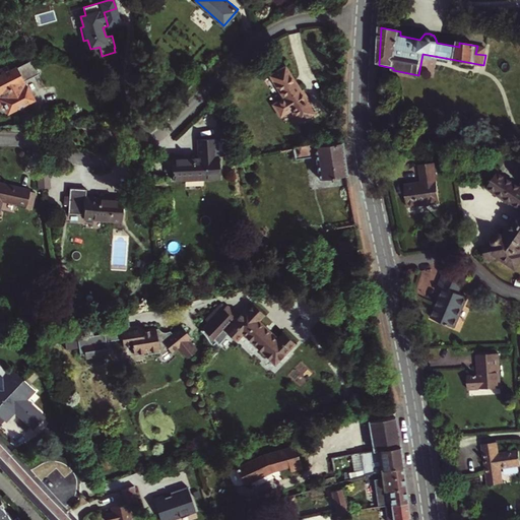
[(488,47),(477,46),(475,54),(485,55),(488,47)]
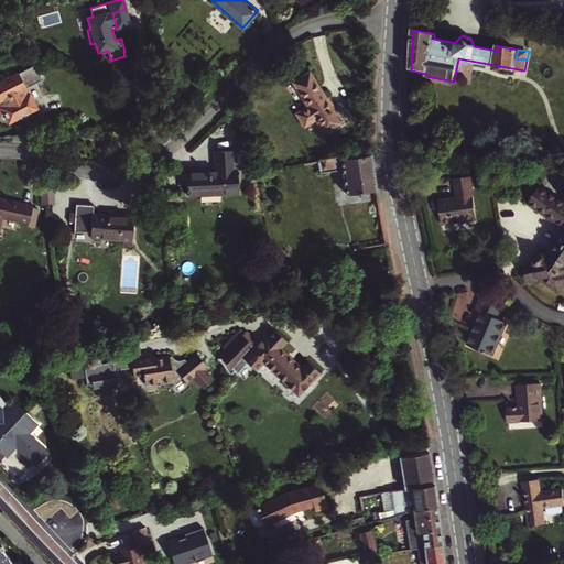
[(36,64),(19,73),(12,76),(9,71),(1,75),(3,80),(0,82),(0,111),(3,118),(7,116),(11,123),(42,108),(33,89),(31,90),(29,85),(44,78),(36,64)]
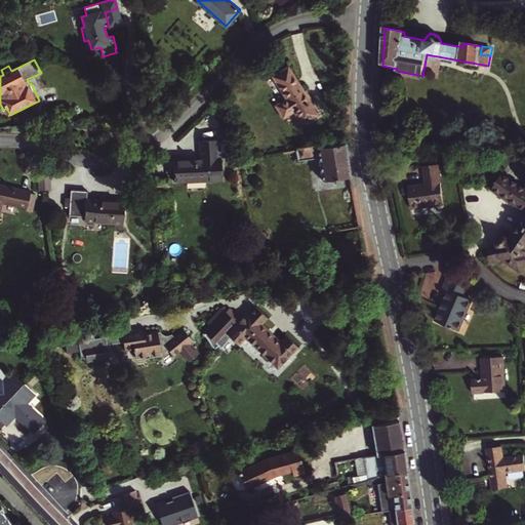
[(285,104),(275,110),(282,122),(292,115),(301,127),(316,118),(310,107),(311,106),(304,94),(301,95),(286,72),(272,81),(285,104)]
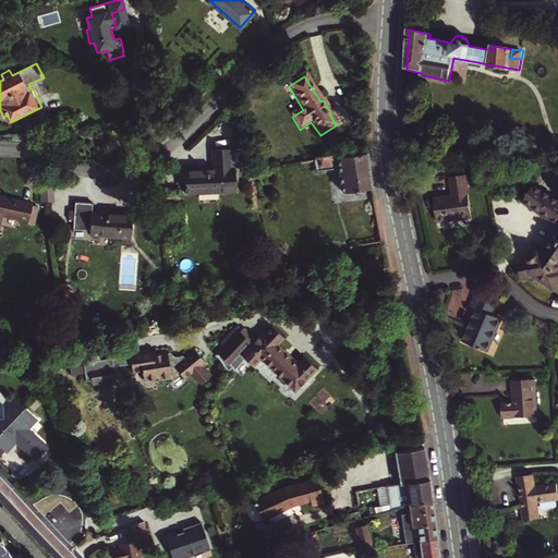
[(184,194),(219,191),(218,168),(230,166),(227,146),(210,148),(211,167),(182,170),(184,194)]
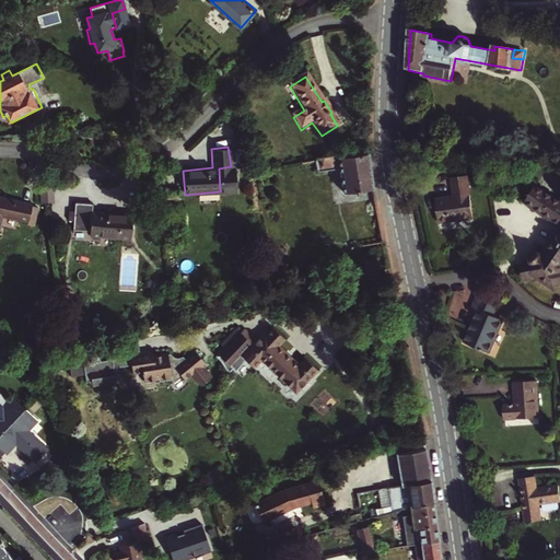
[(423,165),(424,153),(413,153),(412,164),(423,165)]
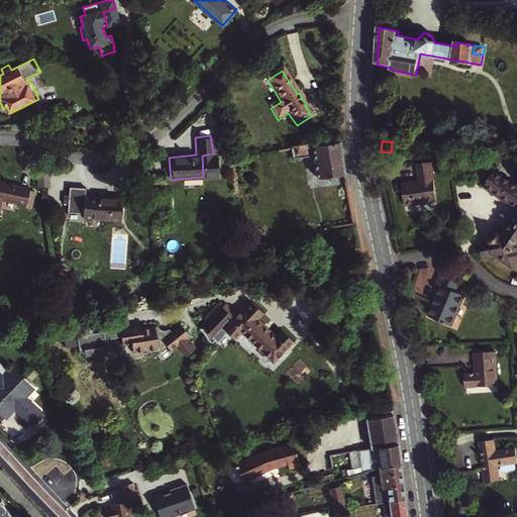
[(291,147),(294,162),(314,159),(320,195),(346,191),(337,143),(322,145),(322,142),(291,147)]
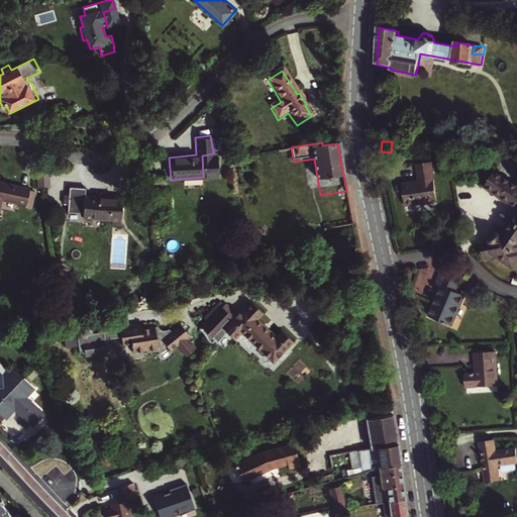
[(404,185),(408,207),(439,202),(434,163),(419,165),(421,183),(404,185)]
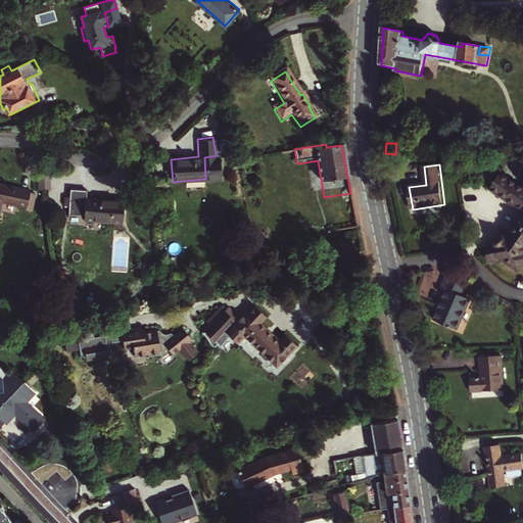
[(41,177),(43,191),(51,190),(49,176),(41,177)]
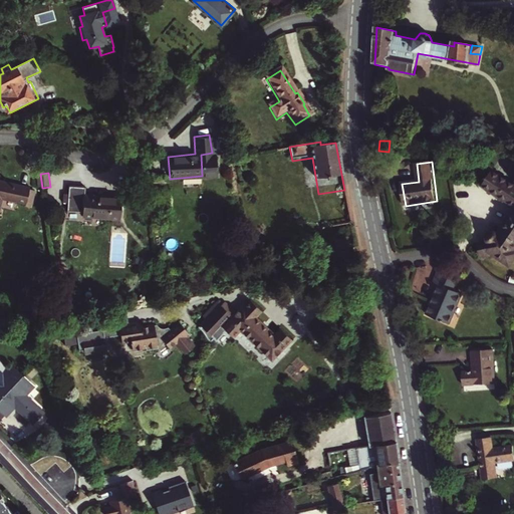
[(513,185),(492,173),(484,188),(513,205),(513,212),(501,235),(498,232),(492,232),(488,236),(487,241),(479,243),(482,257),(495,254),(512,264),(513,260),(513,185)]
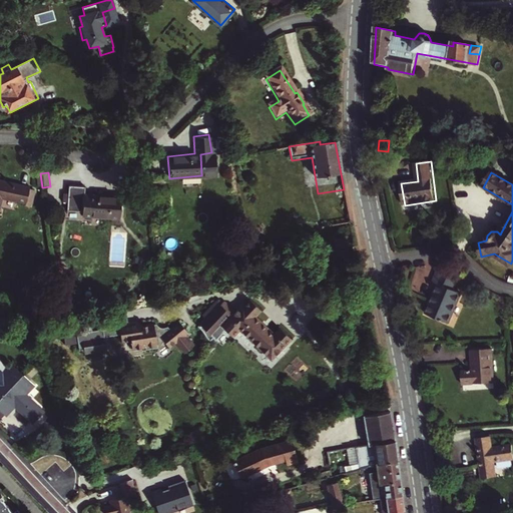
[(33,186),(0,178),(0,181),(32,189),(33,186)]
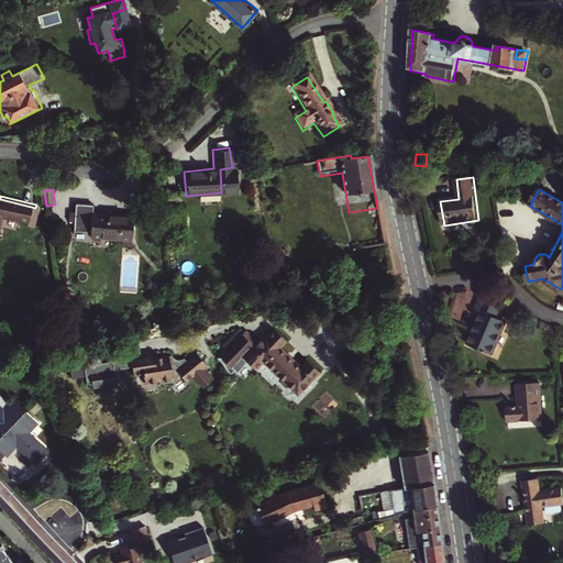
[(0,234),(0,235),(4,218),(6,214),(13,217),(13,220),(32,223),(31,227),(37,228),(42,210),(35,208),(0,199),(0,234)]
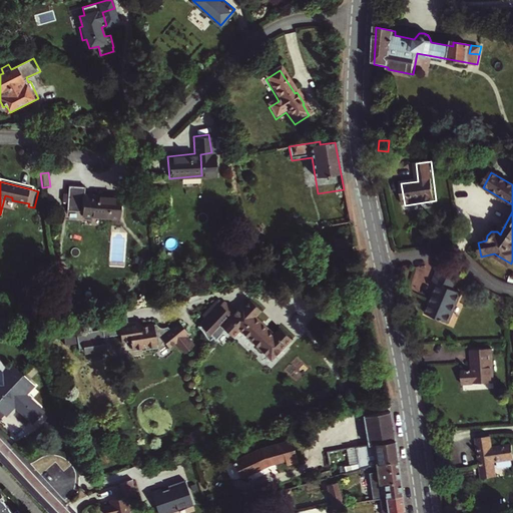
[(63,194),(62,204),(66,204),(66,212),(82,214),(81,218),(119,221),(121,201),(84,198),(85,187),(68,186),(68,194),(63,194)]
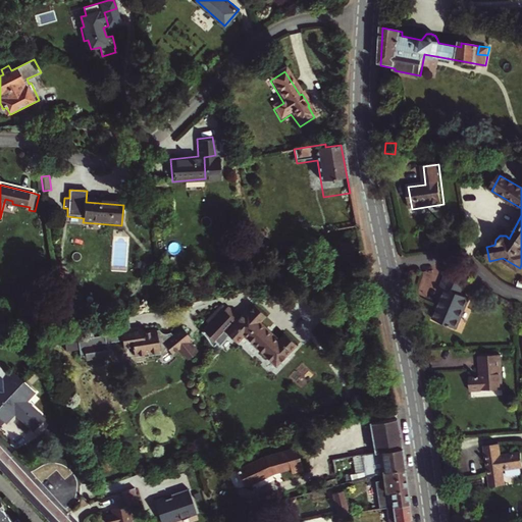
[(355,244),(342,247),(344,257),(358,254),(355,244)]
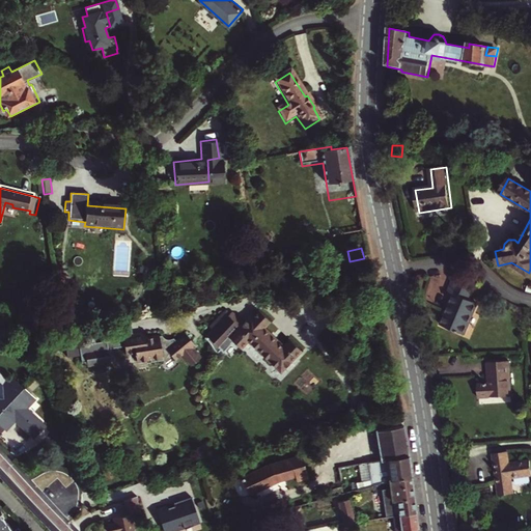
[(473,285),(455,277),(448,292),(453,295),(440,325),(463,335),(476,304),(467,300),(473,285)]
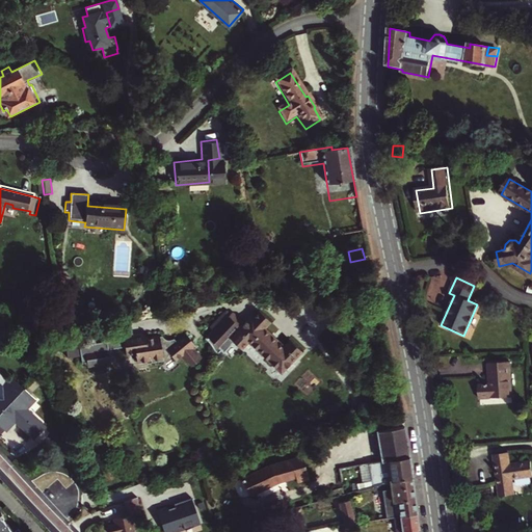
[(284,373),(302,352),(291,342),(285,348),(265,329),(271,323),(260,312),(254,318),(253,317),(244,326),(232,315),(229,318),(224,314),(212,327),(216,331),(209,340),(218,352),(221,349),(225,352),(235,343),(241,349),(249,341),(284,373)]
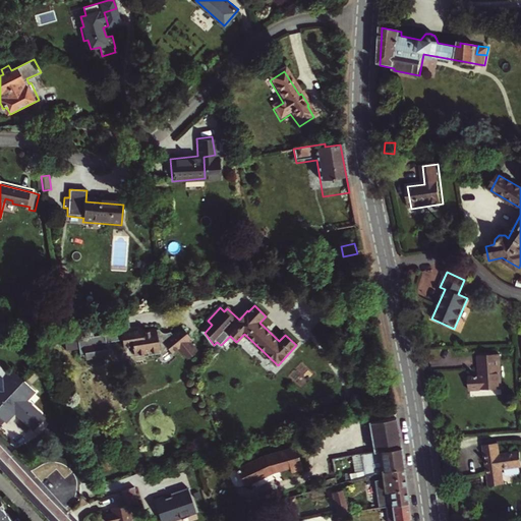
[(129,314),(114,317),(117,336),(122,335),(122,331),(131,329),(130,328),(129,314)]
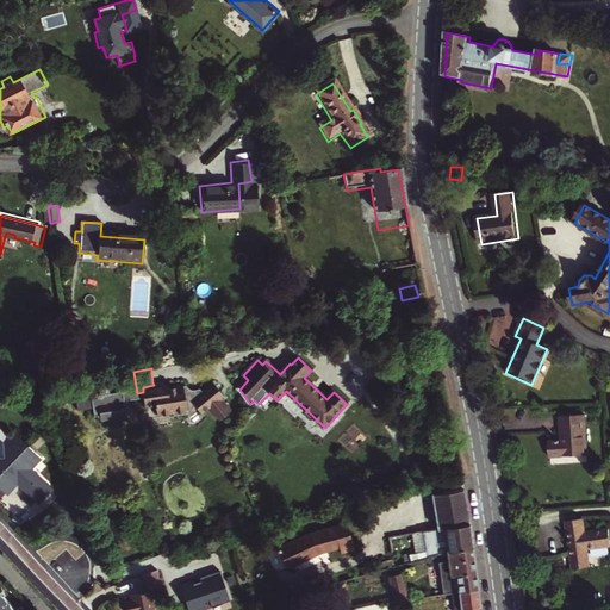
[(226,398),(213,381),(201,390),(199,387),(195,391),(187,392),(186,391),(184,390),(184,387),(184,385),(168,386),(168,381),(153,384),(154,385),(143,387),(143,392),(144,403),(155,402),(155,405),(156,414),(173,411),(174,415),(188,412),(191,416),(199,409),(201,412),(211,404),(213,406),(213,411),(221,419),(231,410),(223,400),(226,398)]
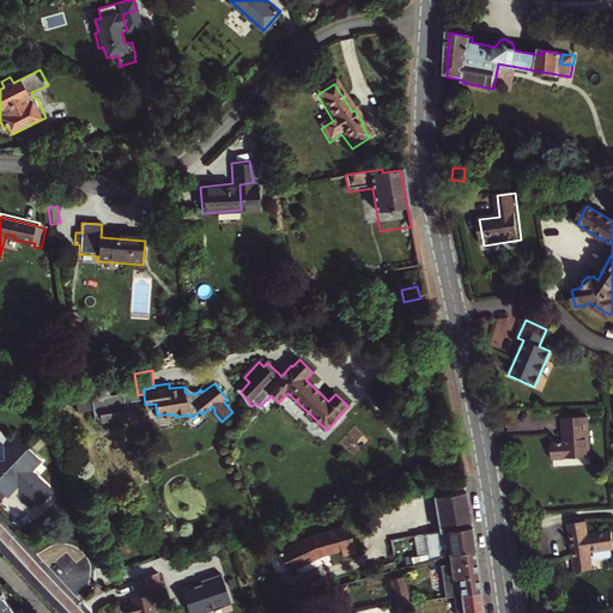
[(560,443),(548,443),(550,460),(588,457),(586,418),(559,419),(560,443)]
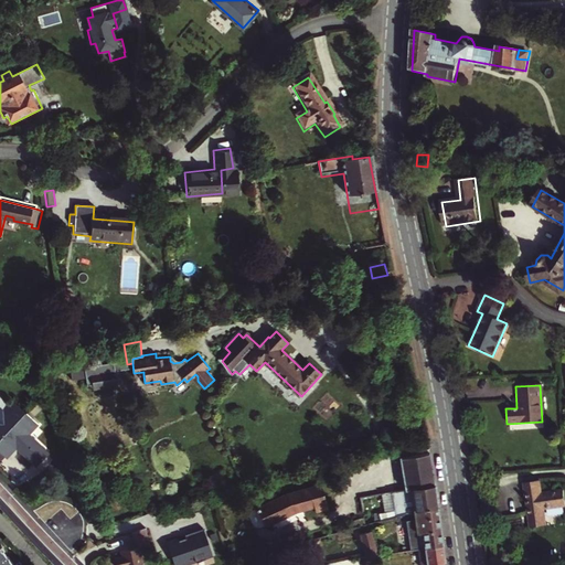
[(0,437),(23,414),(12,403),(1,414),(0,413),(0,437)]
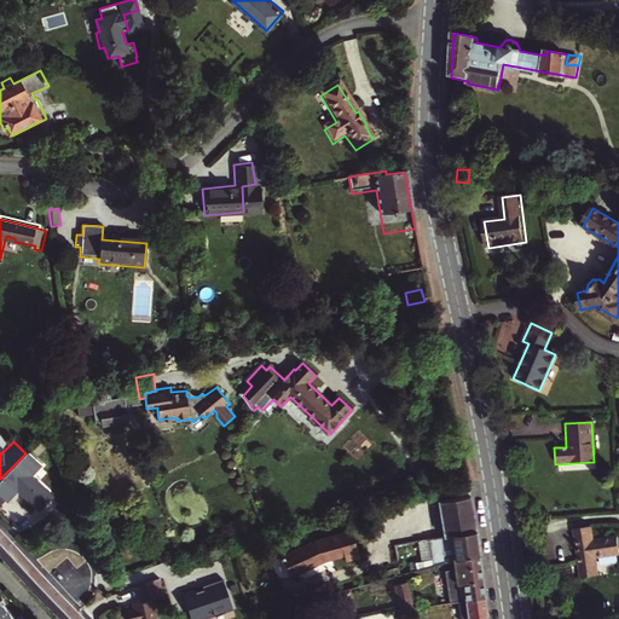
[(25,453),(0,479),(0,498),(4,503),(15,491),(36,513),(48,501),(27,479),(38,466),(25,453)]
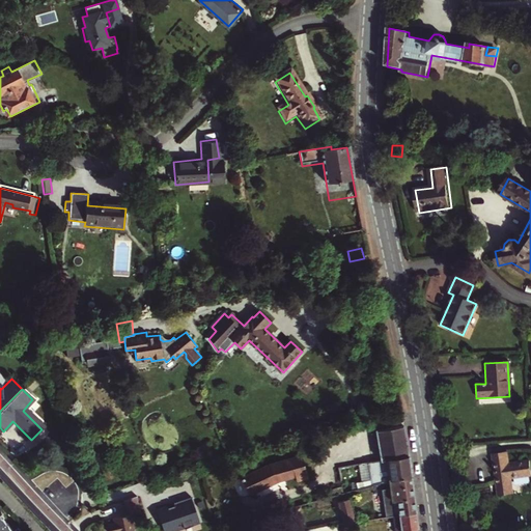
[(376,432),(382,463),(409,458),(403,427),(376,432)]
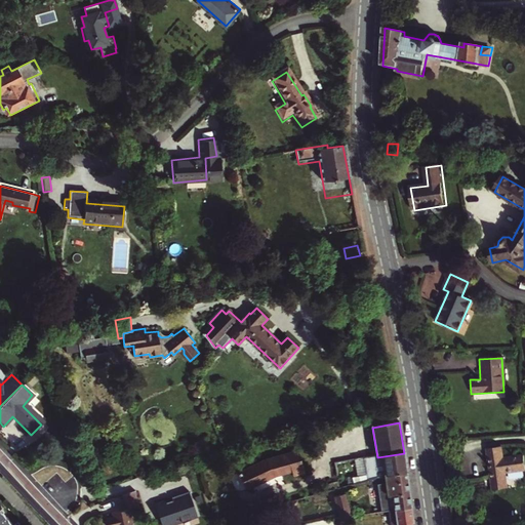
[(499,445),(486,448),(492,488),(506,486),(503,472),(524,468),(522,453),(501,457),(499,445)]
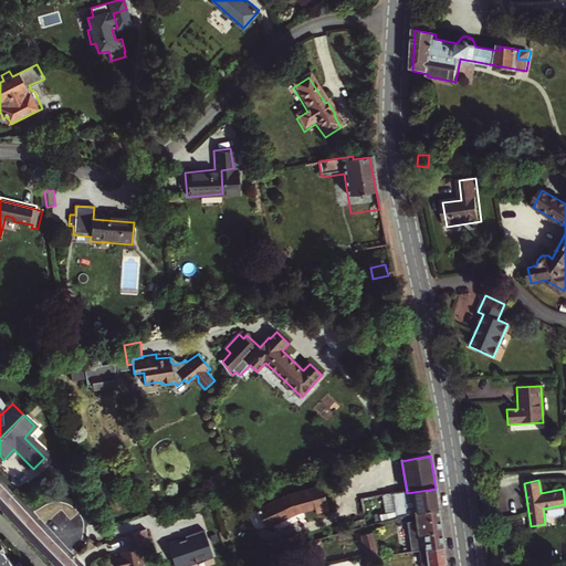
[(284,494),(253,509),(261,526),(293,512),(292,511),(311,505),(313,512),(324,509),(318,485),(284,494)]
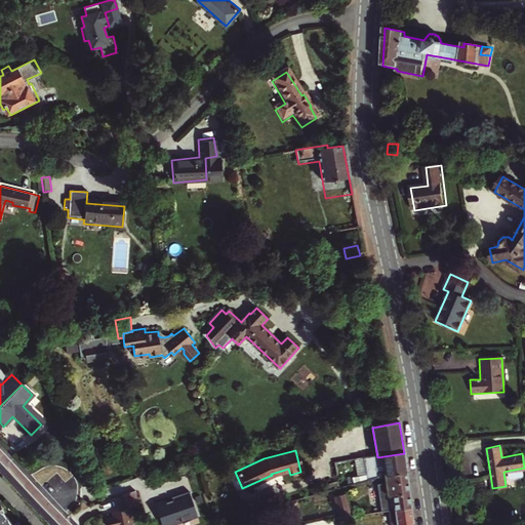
[(365,458),(368,482),(407,474),(404,453),(377,457),(365,458)]
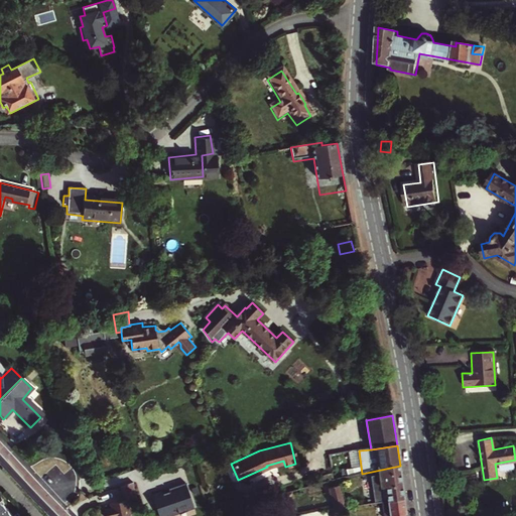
[(370,482),(381,479),(401,475),(400,466),(362,474),(364,478),(369,477),(370,482)]
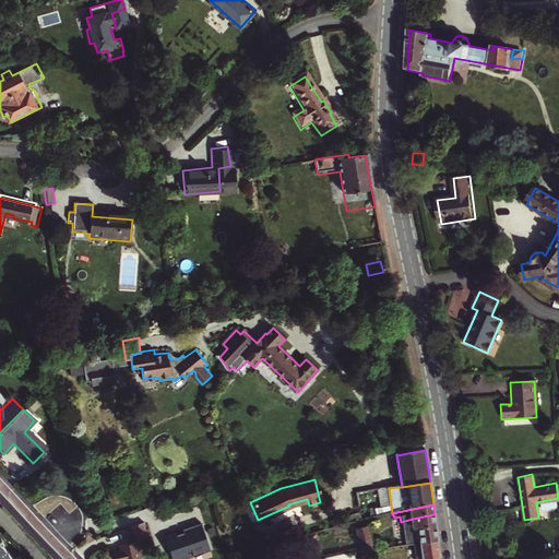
[(421,545),(439,542),(435,514),(413,519),(414,532),(418,531),(420,545),(421,545)]
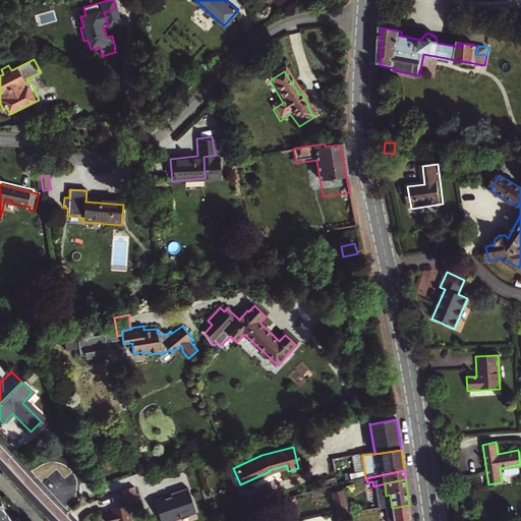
[(132,485),(119,490),(121,499),(134,496),(132,485)]
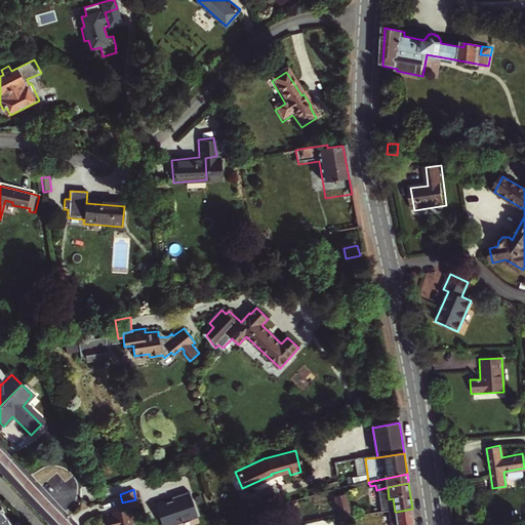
[(335,489),(317,494),(319,503),(336,498),(335,489)]
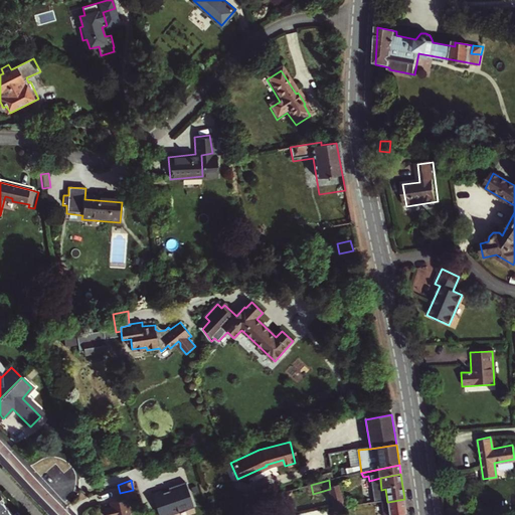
[(164,491),(152,495),(159,514),(163,514),(175,511),(175,513),(189,508),(188,507),(193,505),(185,482),(169,488),(170,490),(164,492),(164,491)]
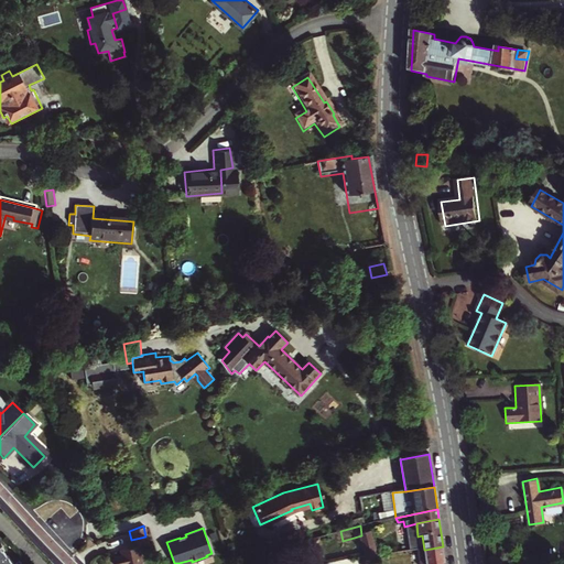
[(376,556),(372,533),(361,535),(364,554),(366,557),(376,556)]
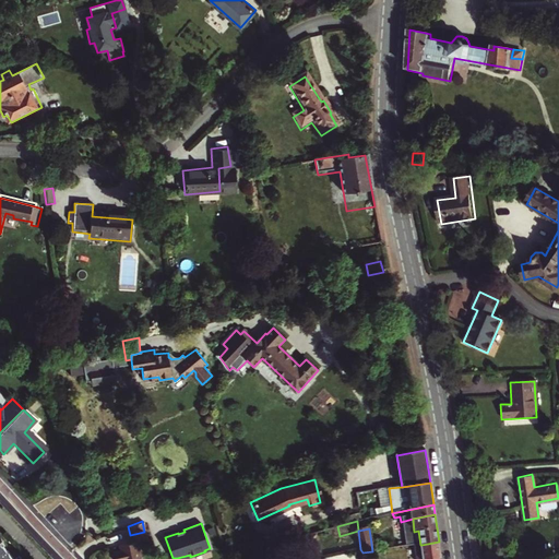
[(144,532),(130,535),(131,542),(135,540),(135,542),(145,539),(144,532)]
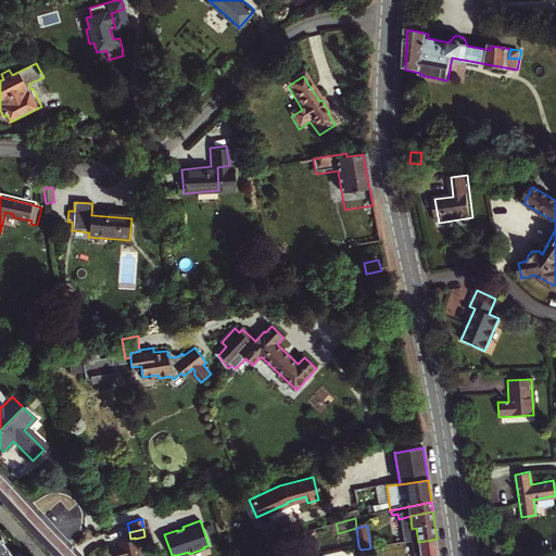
[(130,539),(116,542),(117,546),(113,547),(115,555),(138,555),(135,539),(135,538),(130,539)]
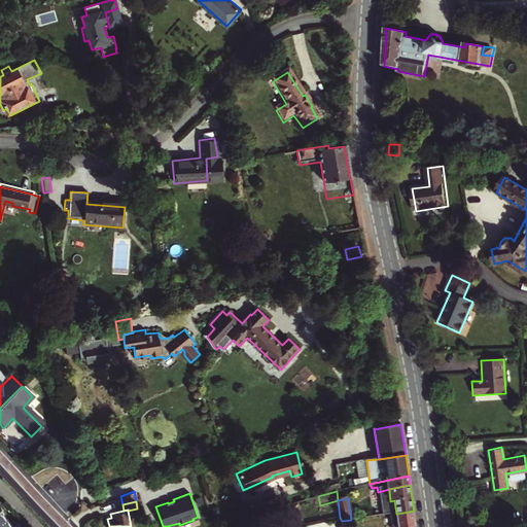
[(397,526),(409,526),(416,526),(414,511),(397,514),(396,514),(397,526)]
